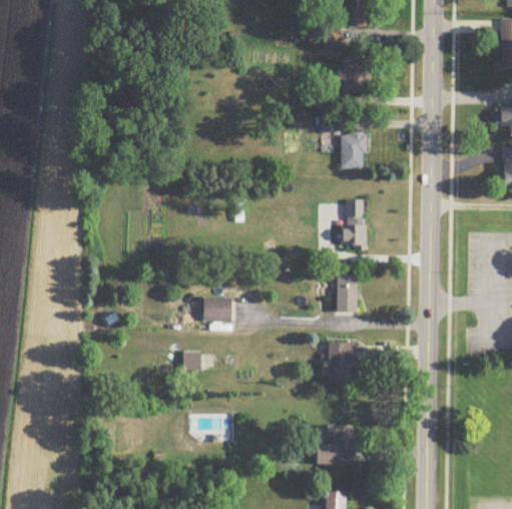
[(345,0),(345,27),(370,27),(370,0),(345,0)]
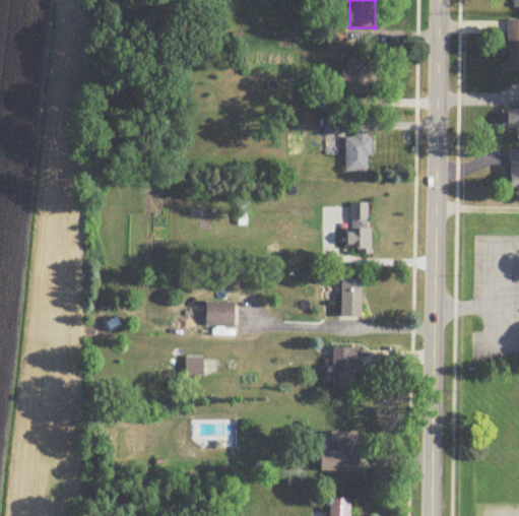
[(518,19),(508,19),(508,67),(518,67),(518,19)]
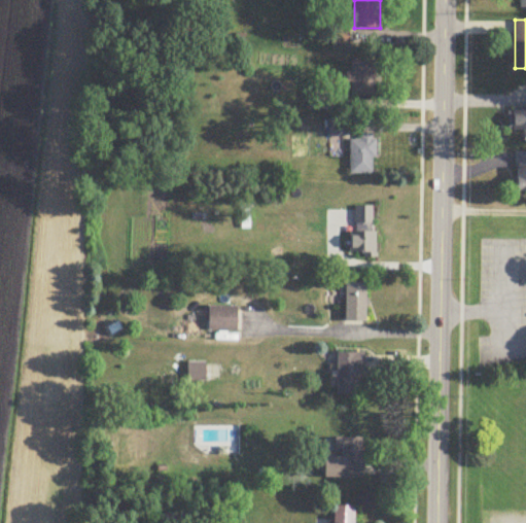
[(376,60),(351,60),(351,95),(376,95),(376,60)]
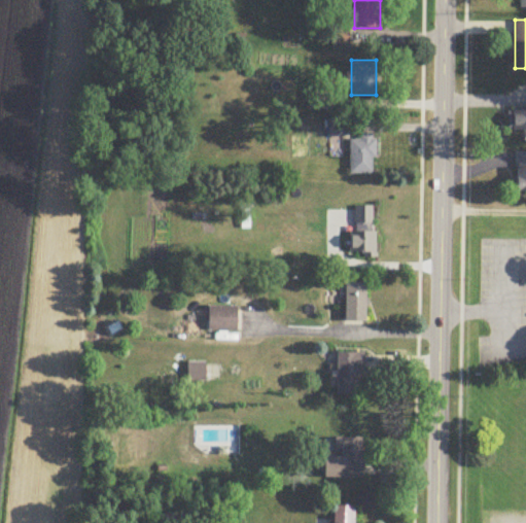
[(525,108),(510,109),(510,130),(525,129),(525,108)]
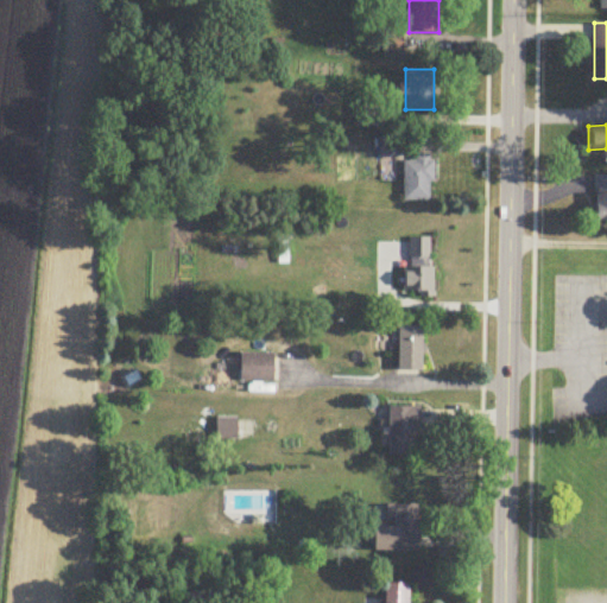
[(402,135),(380,135),(380,154),(402,154),(402,135)]
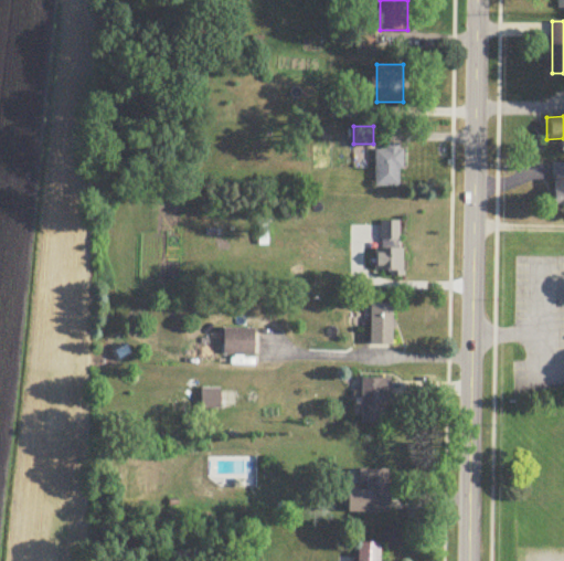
[(376,183),(402,183),(402,141),(386,141),(386,148),(376,148),(376,183)]
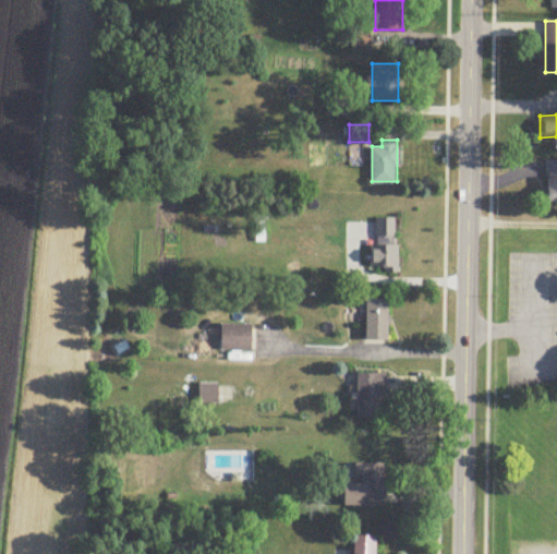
[(556,177),(547,177),(547,202),(556,202),(556,177)]
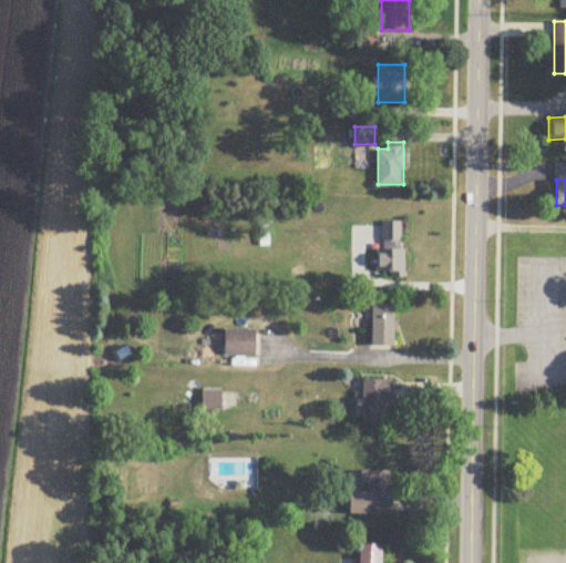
[(271,214),(259,214),(259,237),(271,237),(271,214)]
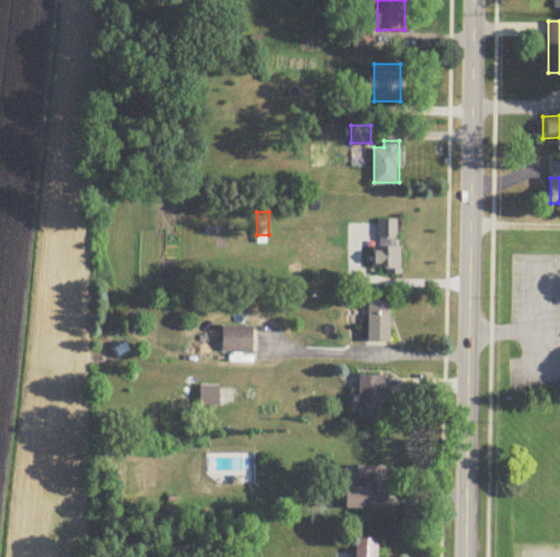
[(400,243),(398,243),(399,218),(378,217),(378,243),(375,243),(375,270),(400,271),(400,243)]
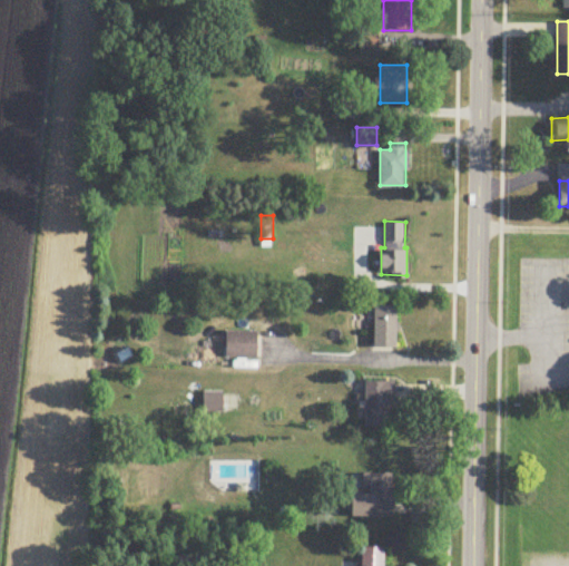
[(396,304),(374,304),(374,347),(396,347),(396,304)]
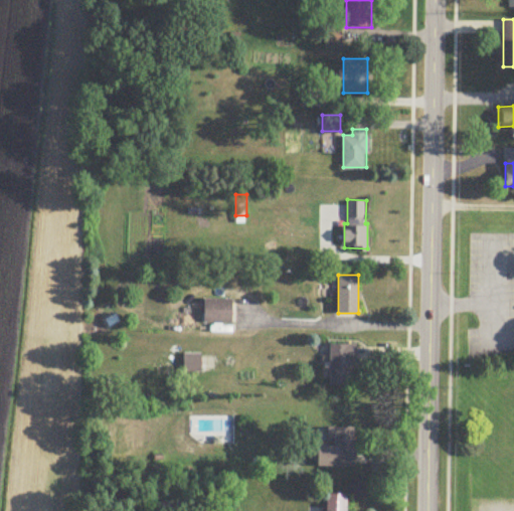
[(233,321),(233,297),(205,297),(205,321),(233,321)]
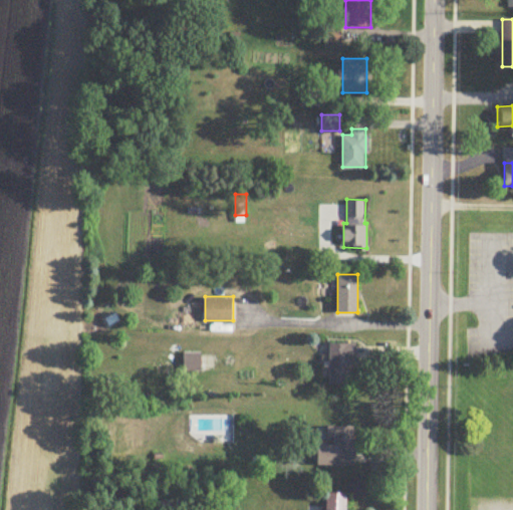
[(329,385),(353,385),(353,342),(329,342),(329,385)]
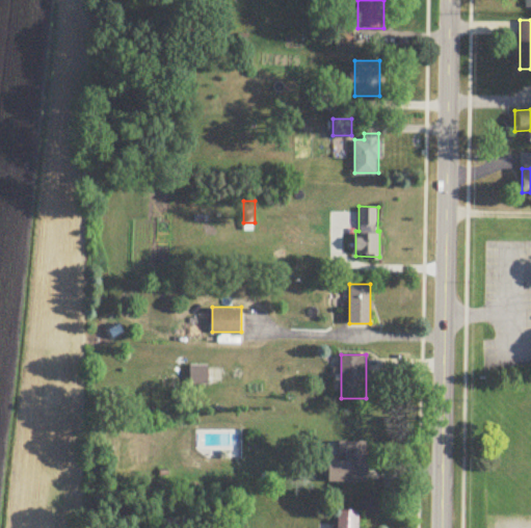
[(191,383),(210,383),(210,364),(191,364),(191,383)]
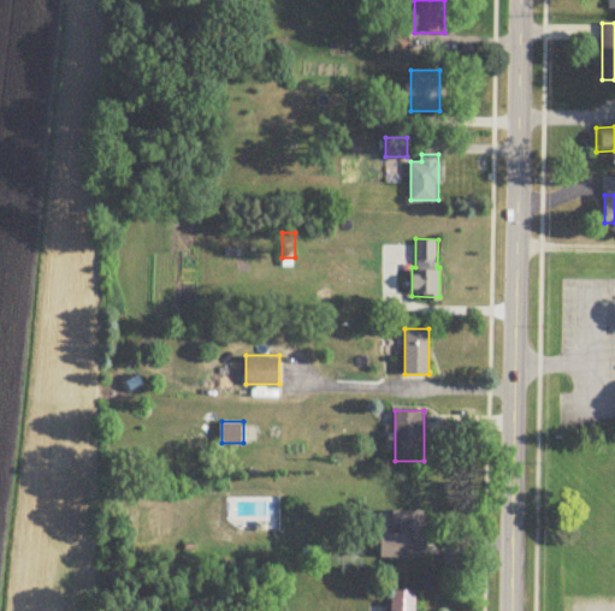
[(425,557),(425,510),(395,510),(395,533),(382,533),(382,557),(425,557)]
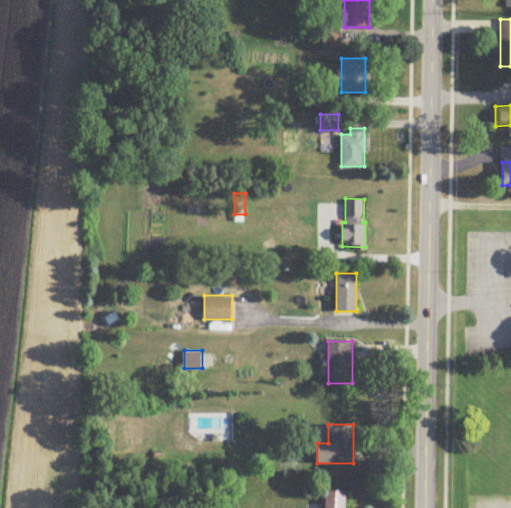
[(345,507),(345,490),(325,490),(324,507),(345,507)]
